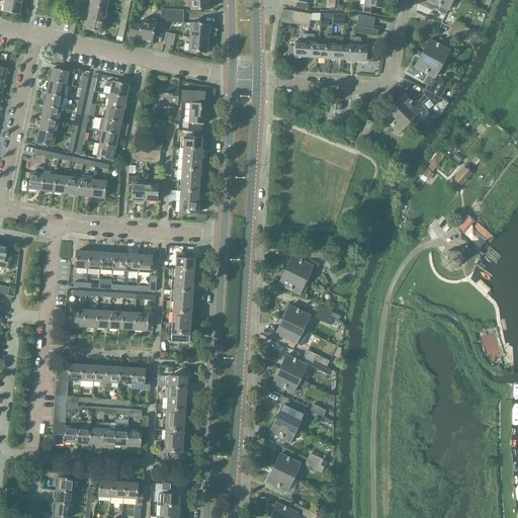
[(21,3),(5,0),(2,12),(18,15),(21,3)]
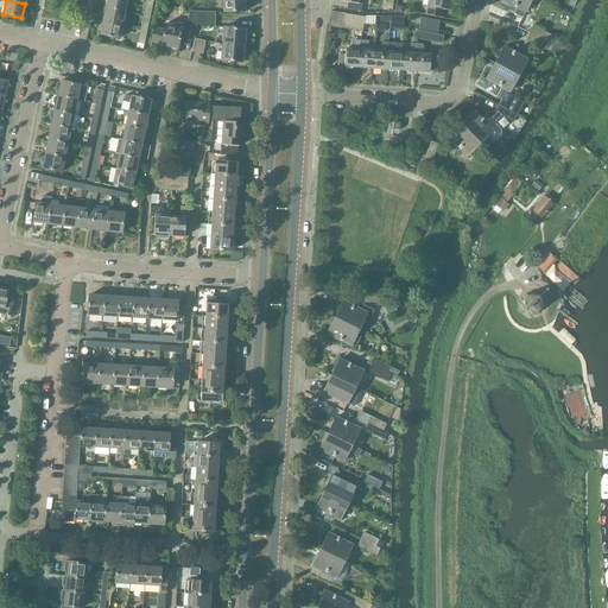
[(107,0),(106,7),(125,11),(126,0),(107,0)]
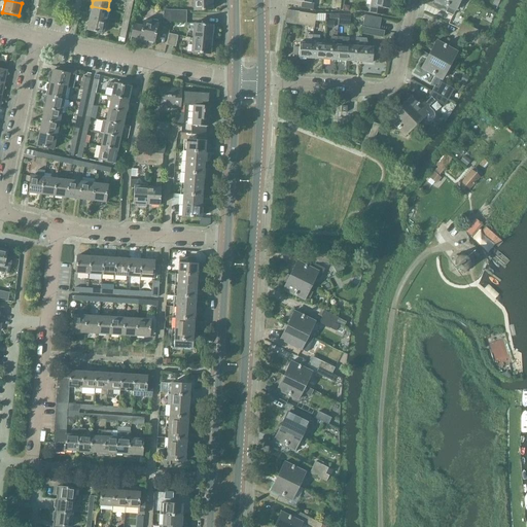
[(211,0),(192,0),(194,11),(212,10),(211,0)]
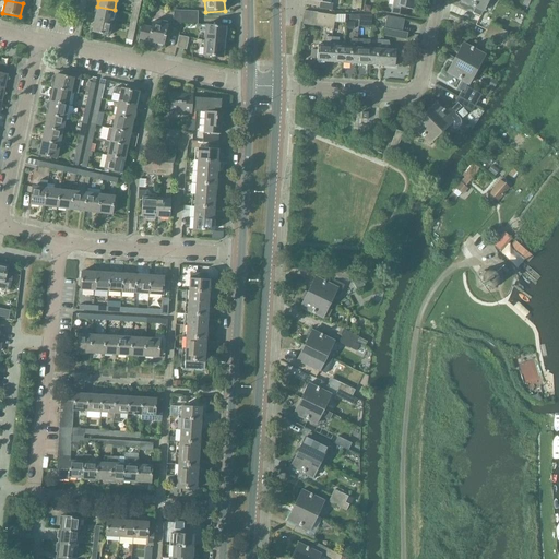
[(414,0),(393,0),(391,14),(405,16),(406,9),(412,10),(414,0)]
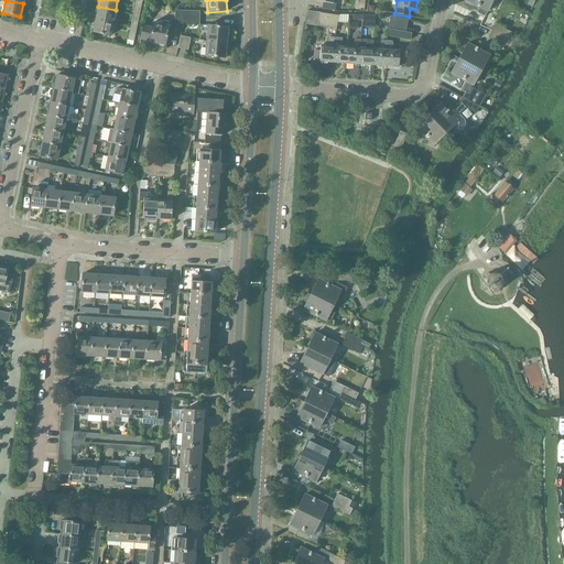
[(491,0),(465,0),(488,11),(491,0)]
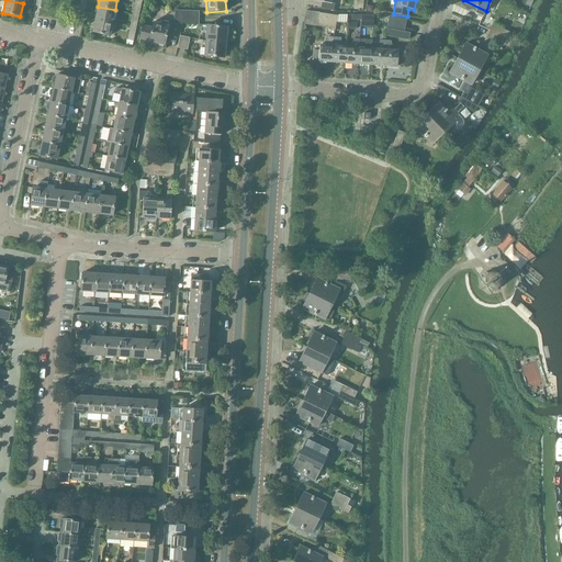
[(321,9),(334,11),(335,4),(332,3),(322,2),(321,9)]
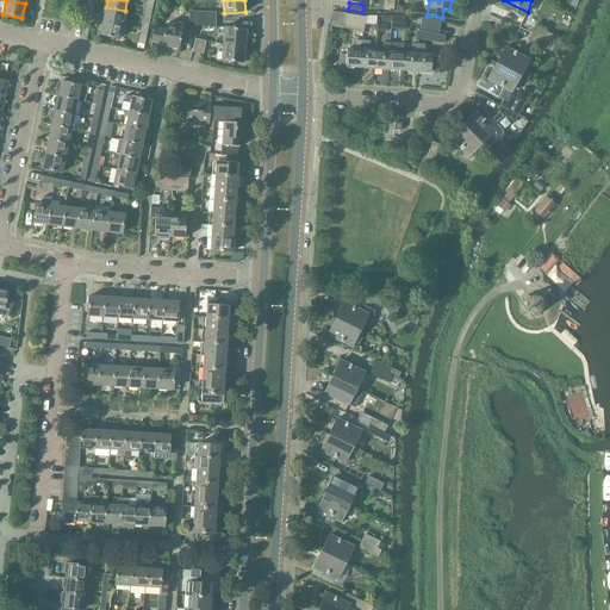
[(106,7),(103,22),(122,25),(125,11),(106,7)]
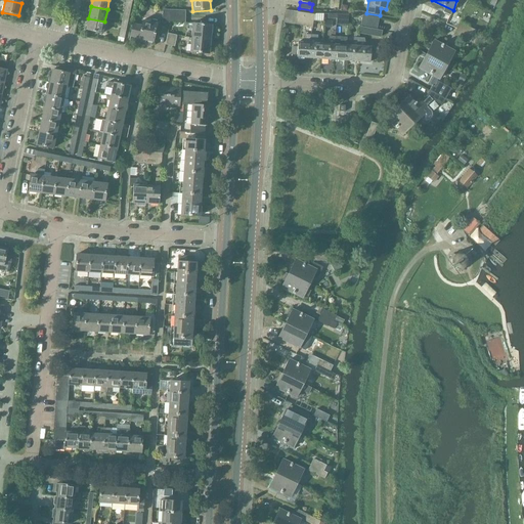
[(298,12),(296,25),(312,28),(314,14),(298,12)]
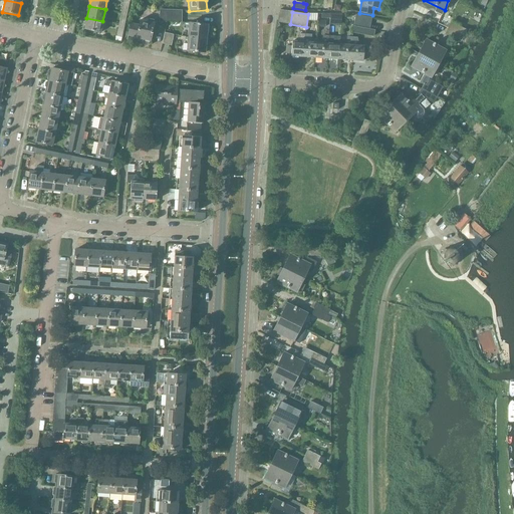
[(356,21),(370,24),(371,18),(357,15),(356,21)]
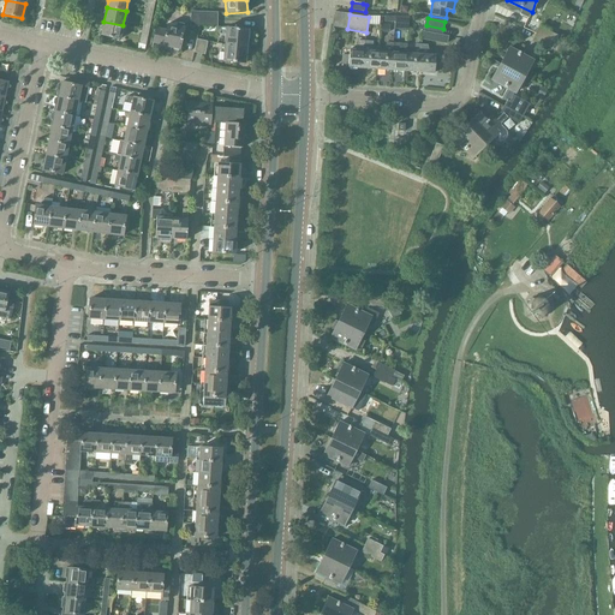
[(123,25),(103,22),(101,36),(119,40),(123,25)]
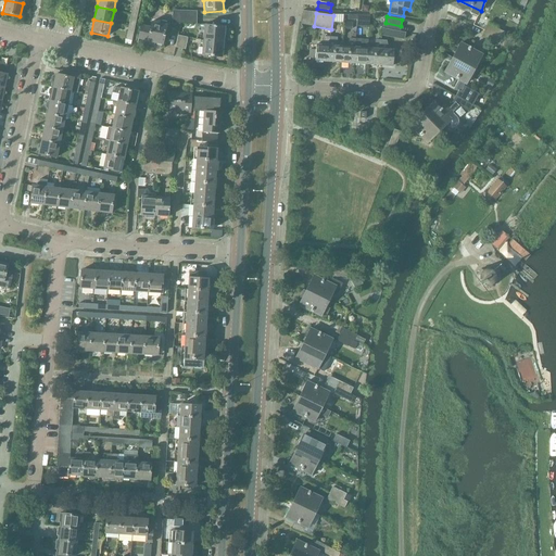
[(151,46),(152,46),(154,46),(155,45),(156,43),(163,45),(167,26),(152,23),(151,28),(141,26),(139,39),(148,40),(148,41),(150,42),(150,43),(151,46)]
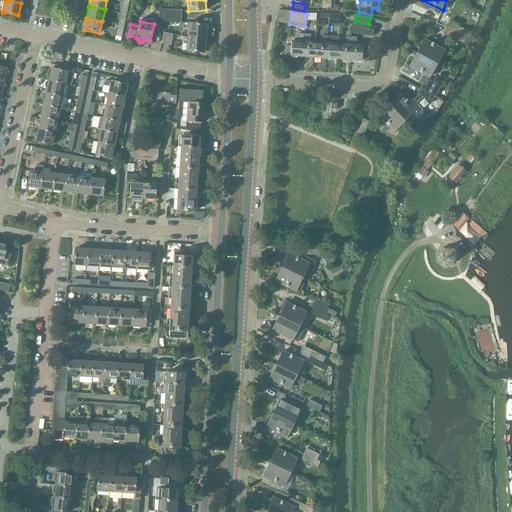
[(369,24),(355,21),(354,27),(368,29),(369,24)]
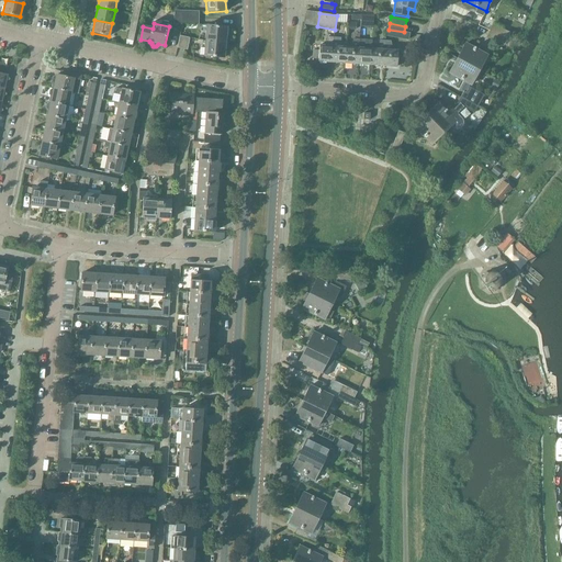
[(490,31),(507,40),(510,33),(492,24),(490,31)]
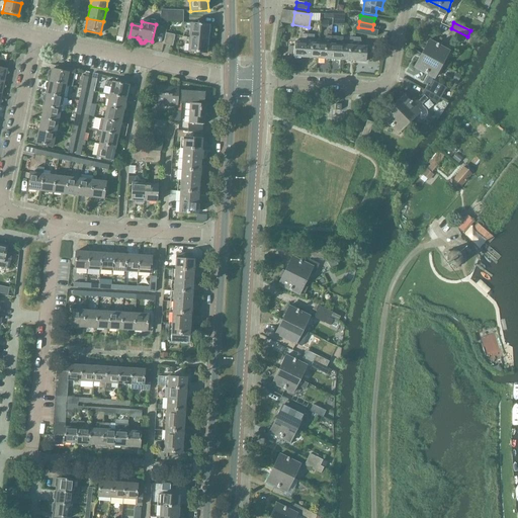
[(190,23),(189,37),(207,39),(209,25),(190,23)]
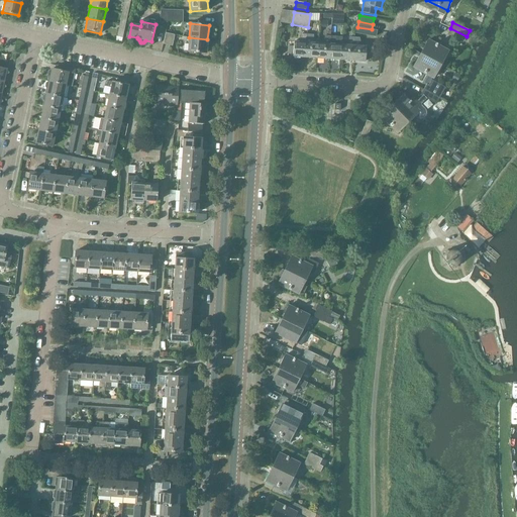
[(125,26),(119,25),(117,36),(122,38),(125,26)]
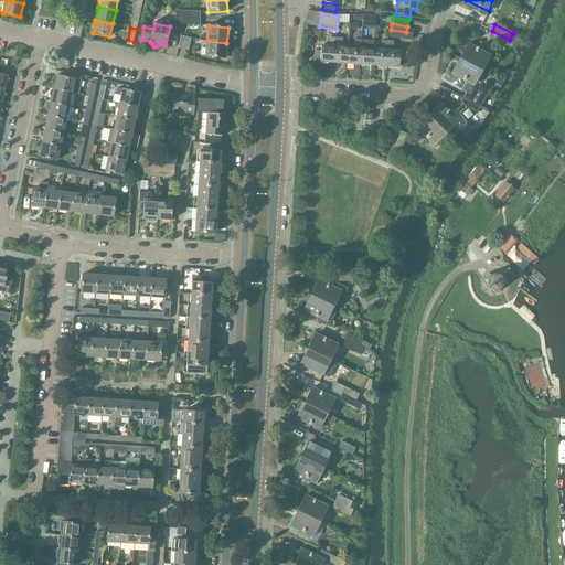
[(510,40),(492,31),(489,38),(507,45),(510,40)]
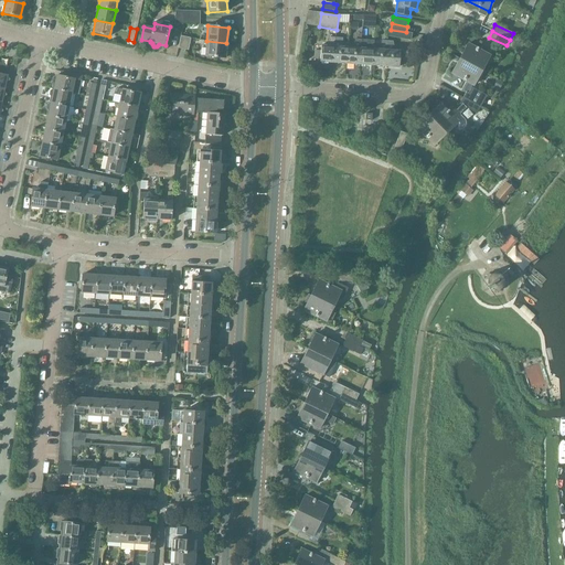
[(178,49),(188,51),(190,39),(180,36),(178,49)]
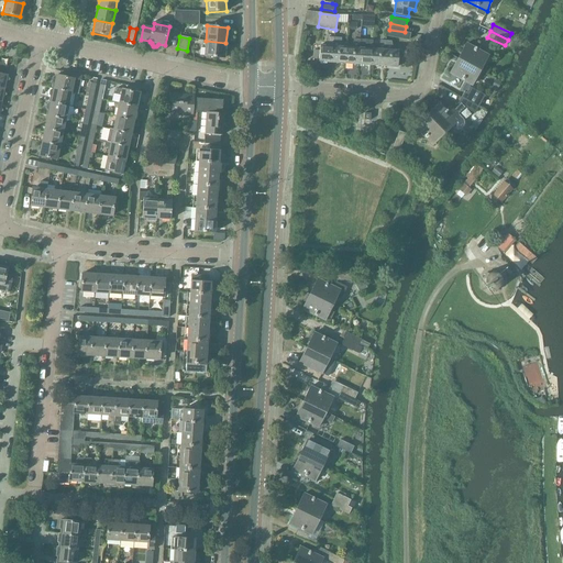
[(319,62),(332,63),(333,37),(328,37),(327,46),(320,45),(319,51),(313,51),(313,59),(319,59),(319,62)]
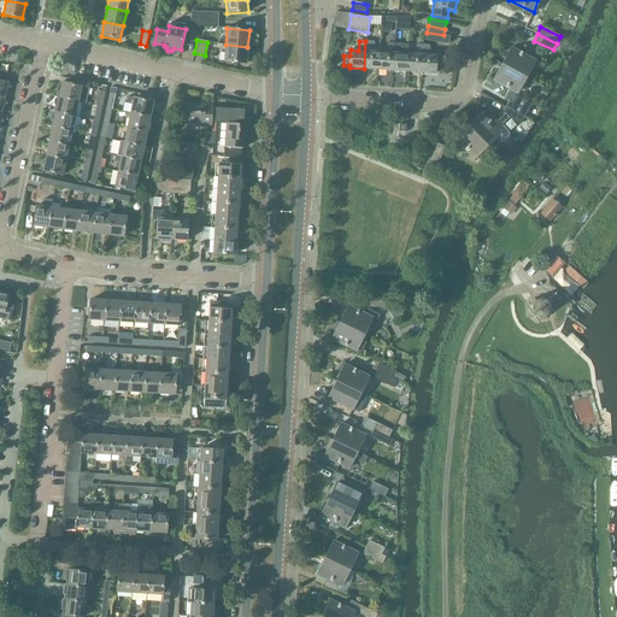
[(365,41),(364,69),(378,70),(380,47),(374,47),(375,41),(365,41)]
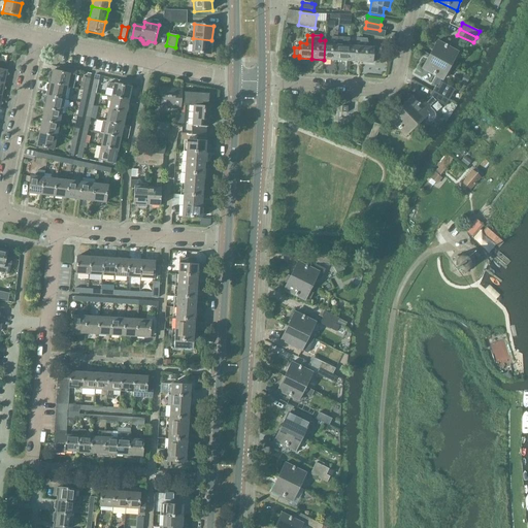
[(324,60),(336,60),(337,37),(331,36),(331,41),(325,40),(324,60)]
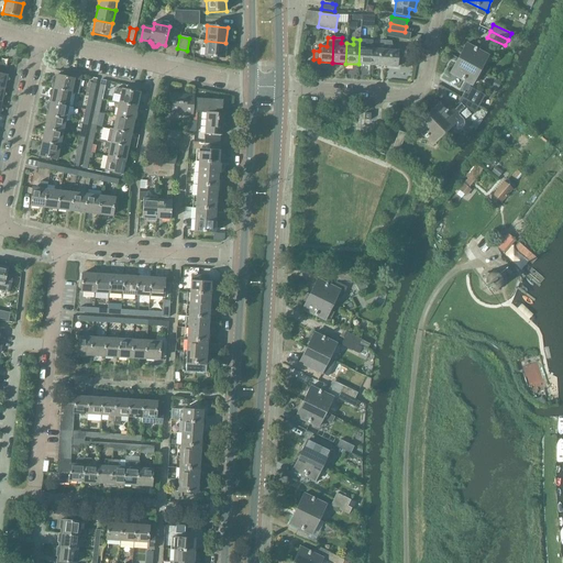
[(359,64),(371,65),(372,48),(373,45),(373,40),(360,40),(359,64)]
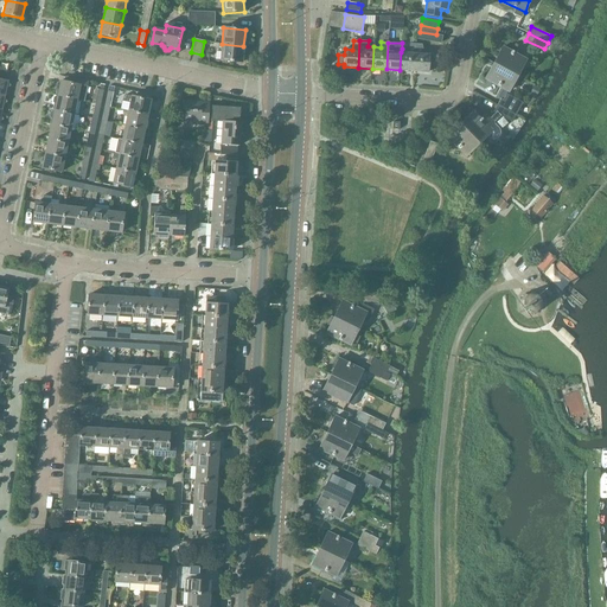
[(221,52),(221,61),(242,63),(243,46),(222,44),(218,44),(217,51),(221,52)]
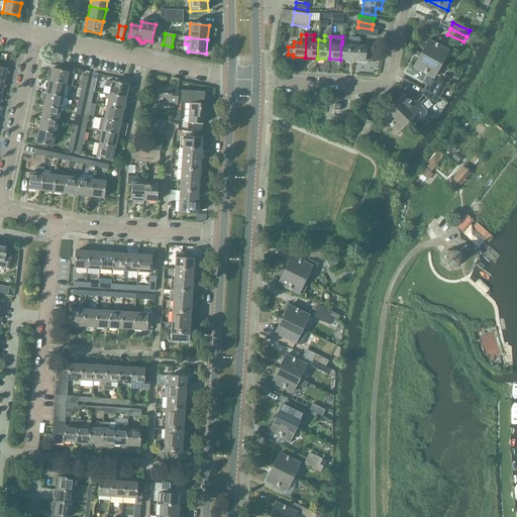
[(342,41),(341,44),(340,60),(351,61),(352,37),(349,37),(347,41),(342,41)]
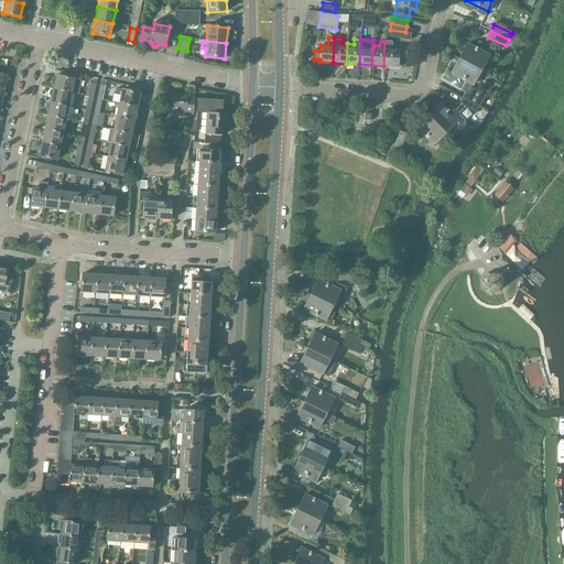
[(384,41),(383,66),(398,67),(399,61),(407,61),(408,47),(394,47),(392,41),(384,41)]
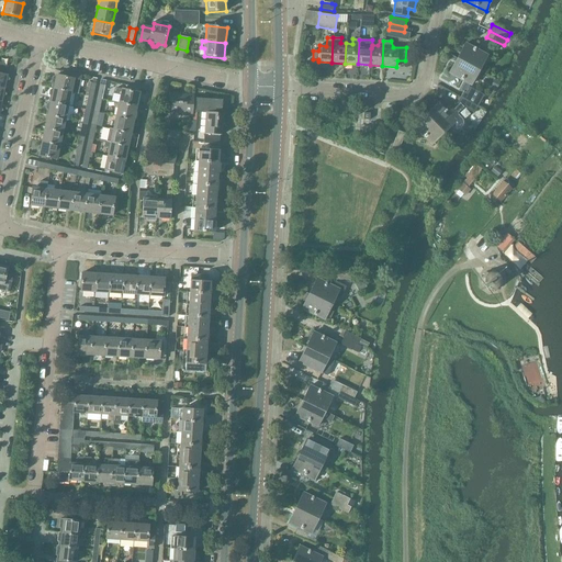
[(465,44),(457,58),(479,70),(487,56),(475,49),(476,47),(474,46),(473,48),(465,44)]
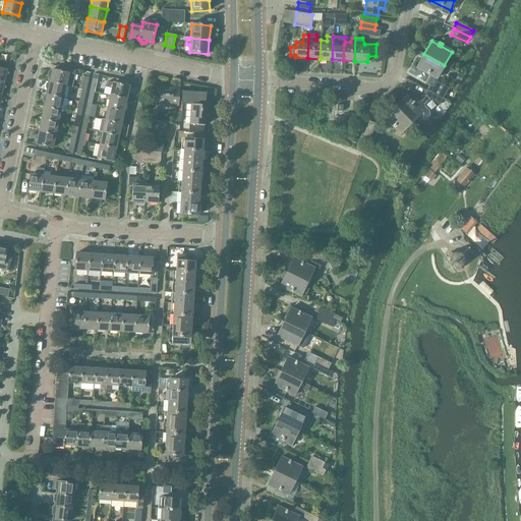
[(444,65),(423,54),(416,67),(437,78),(444,65)]
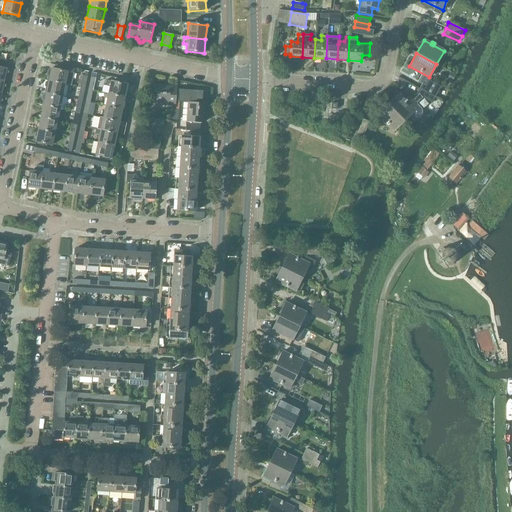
[(49,81),(64,84),(71,85),(74,69),(58,65),(57,70),(51,68),(51,69),(50,69),(48,70),(47,74),(48,75),(50,76),(49,81)]
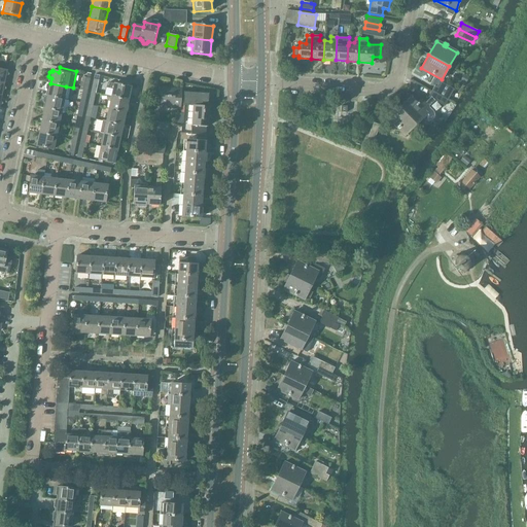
[(0,79),(4,80),(5,76),(8,74),(6,71),(7,70),(4,69),(1,69),(0,68),(0,79)]
